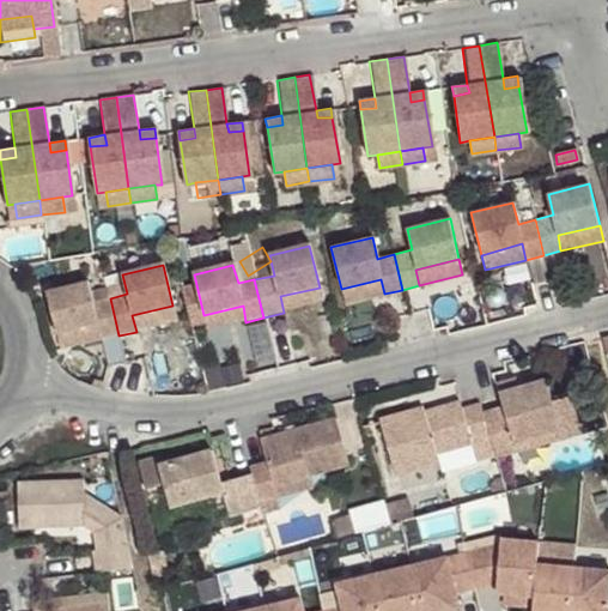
[(345,304),(384,294),(381,279),(341,289),(345,304)]
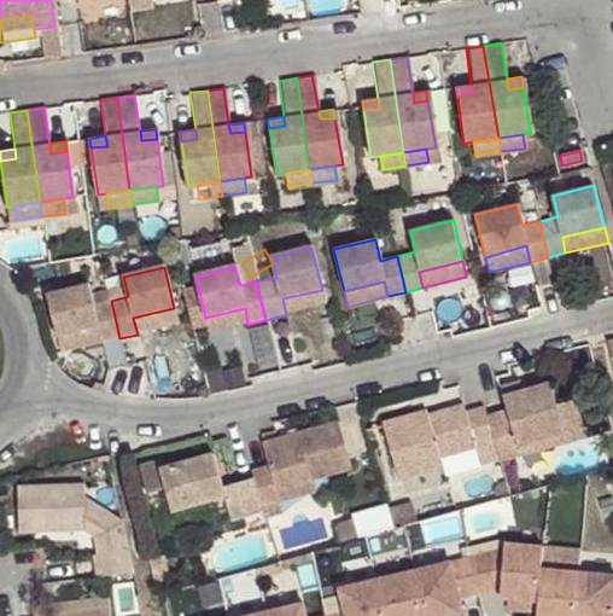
[(103,343),(120,338),(111,301),(95,304),(91,284),(46,295),(54,337),(99,326),(103,343)]
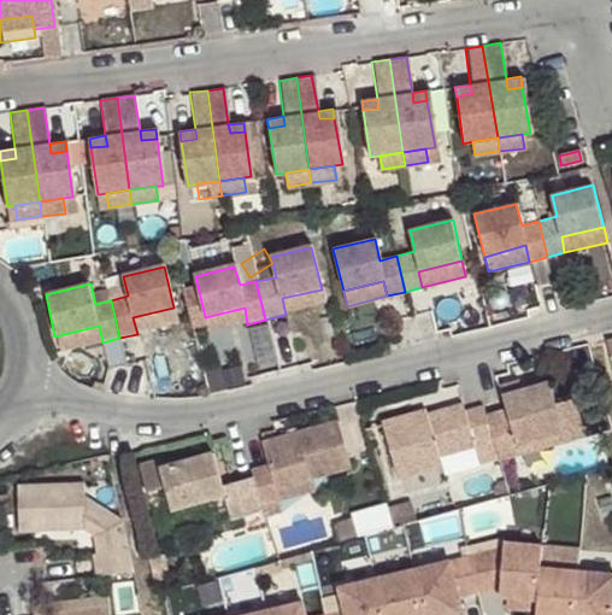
[(282,298),(286,315),(325,305),(322,290),(282,298)]
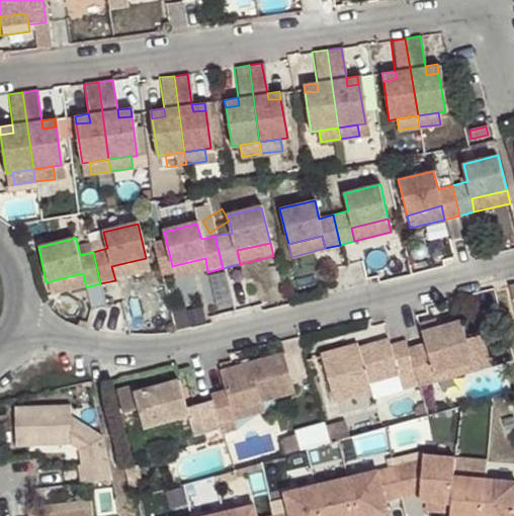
[(111,266),(115,280),(150,273),(146,258),(111,266)]
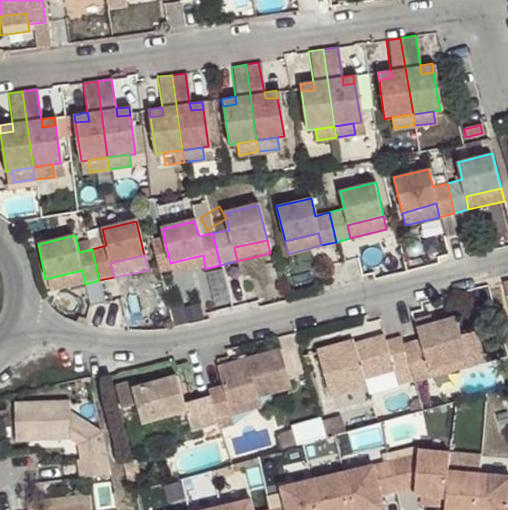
[(173,276),(205,269),(203,255),(170,263),(173,276)]
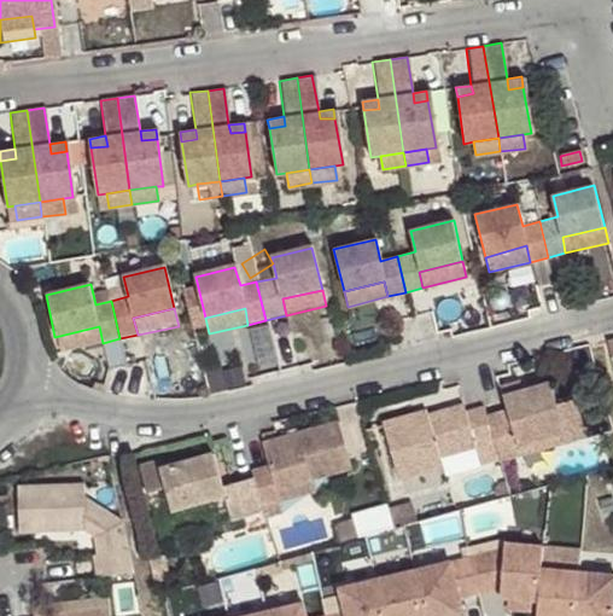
[(59,353),(103,343),(99,326),(54,337),(59,353)]
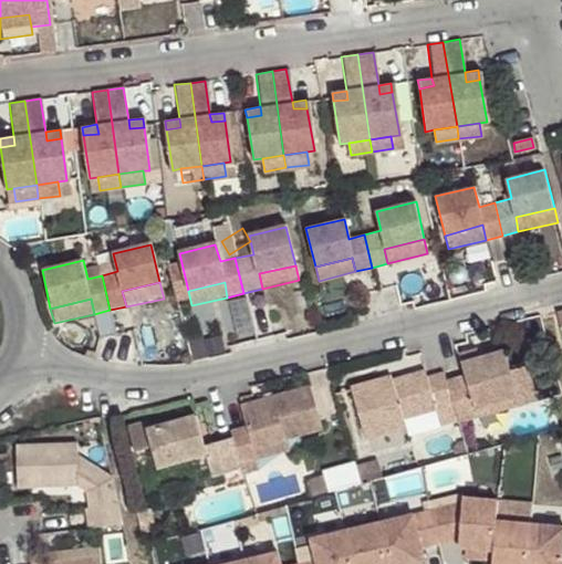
[(471,347),(456,352),(458,361),(474,356),(471,347)]
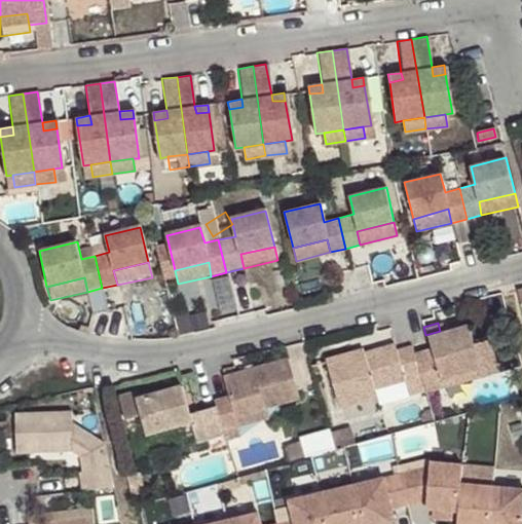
[(429,346),(412,351),(418,375),(422,389),(437,385),(439,385),(437,378),(493,364),(486,339),(469,344),(462,325),(440,331),(425,335),(429,346)]
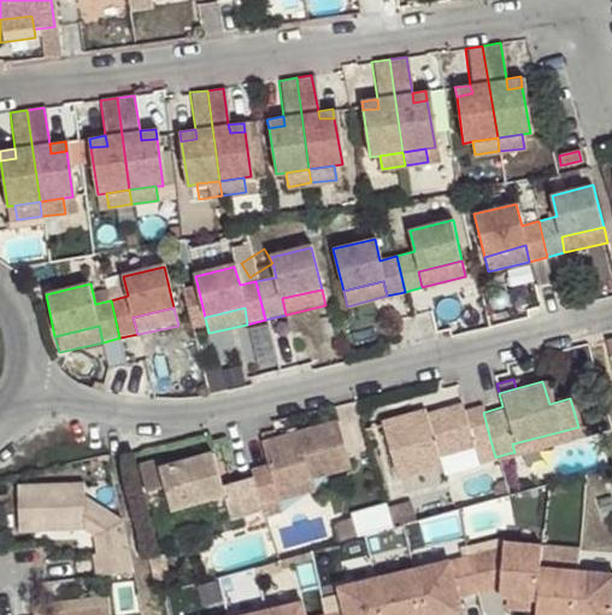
[(483,413),(480,402),(459,408),(458,403),(413,414),(412,411),(378,420),(394,478),(436,467),(434,454),(490,440),(483,413)]
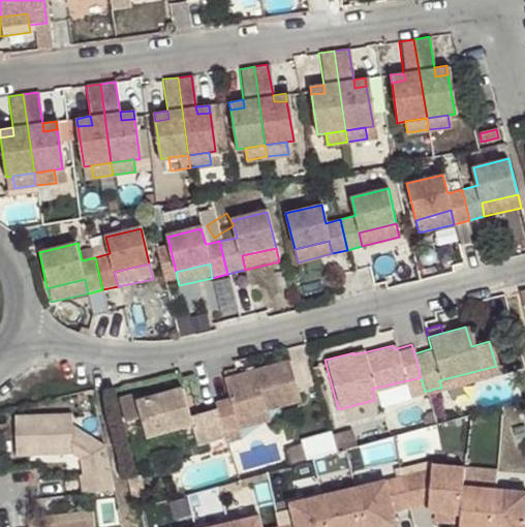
[(228,397),(214,401),(215,407),(221,432),(237,428),(234,416),(263,408),(297,399),(285,359),(224,376),(228,397)]
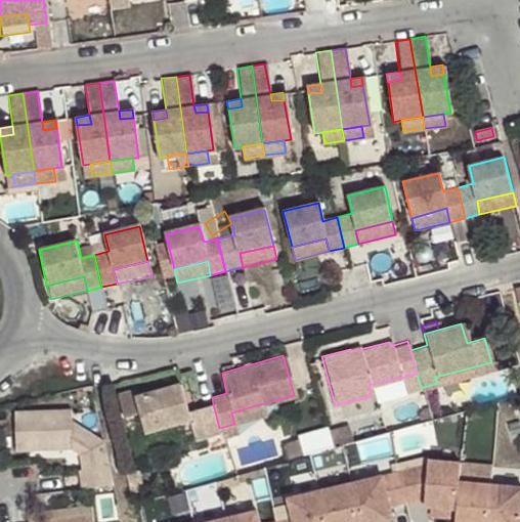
[(435,377),(437,384),(493,370),(491,362),(435,377)]
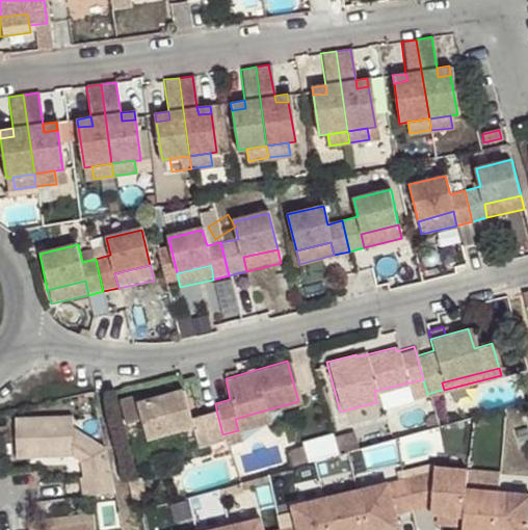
[(427,394),(436,425),(450,422),(442,390),(427,394)]
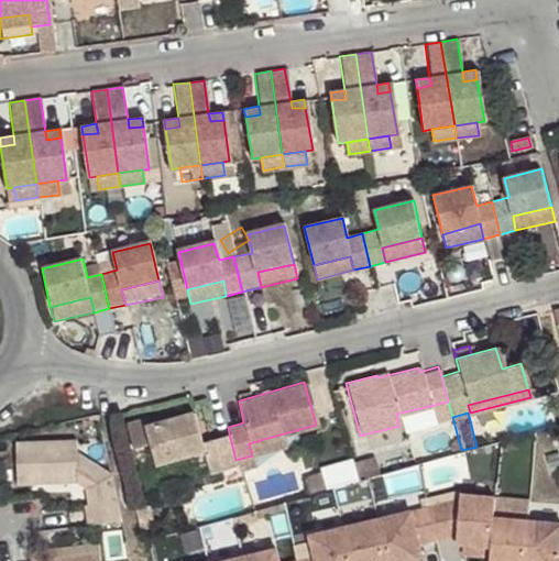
[(208,475),(238,468),(236,460),(229,433),(199,442),(193,416),(145,429),(143,421),(125,427),(132,451),(148,448),(154,468),(200,454),(208,475)]
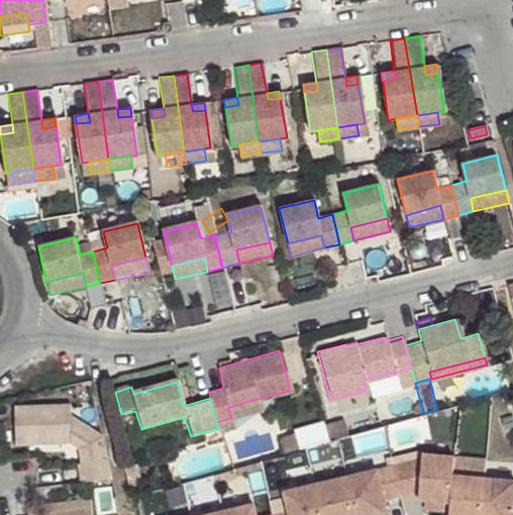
[(260,410),(257,399),(228,407),(231,418),(260,410)]
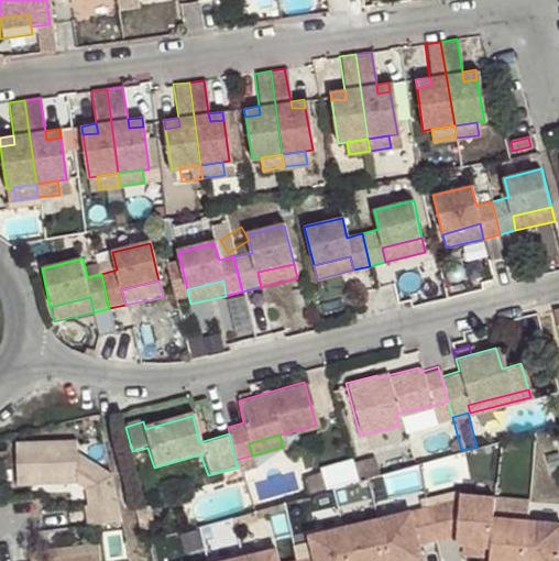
[(84,524),(118,519),(108,472),(73,452),(72,441),(12,442),(12,482),(70,482),(84,486),(86,504),(81,504),(84,524)]
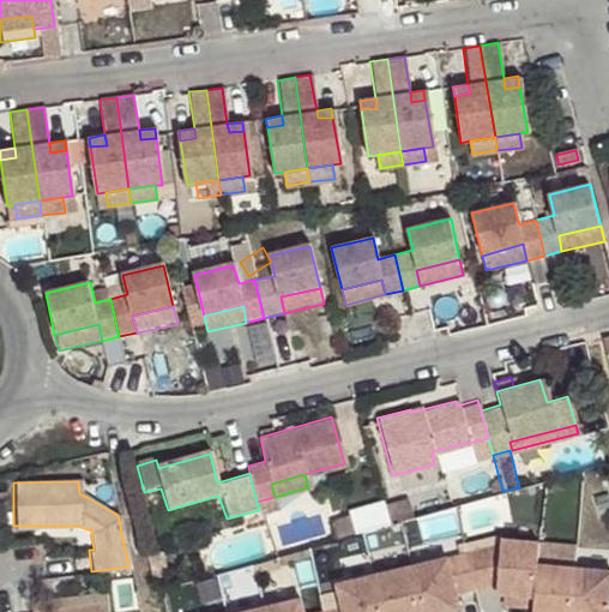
[(387,493),(329,507),(333,529),(392,516),(387,493)]
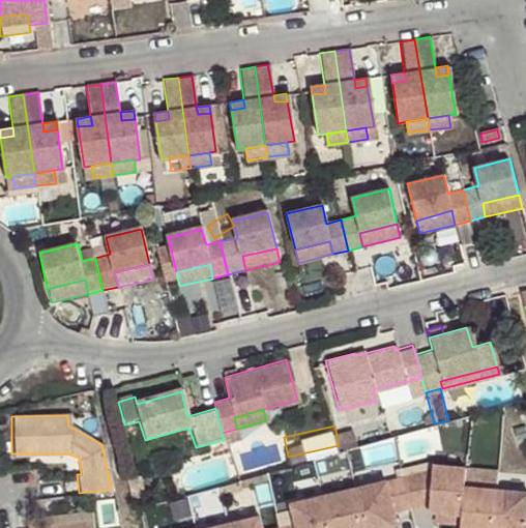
[(460,485),(462,466),(430,463),(429,468),(399,475),(407,506),(426,501),(426,509),(458,512),(460,485)]
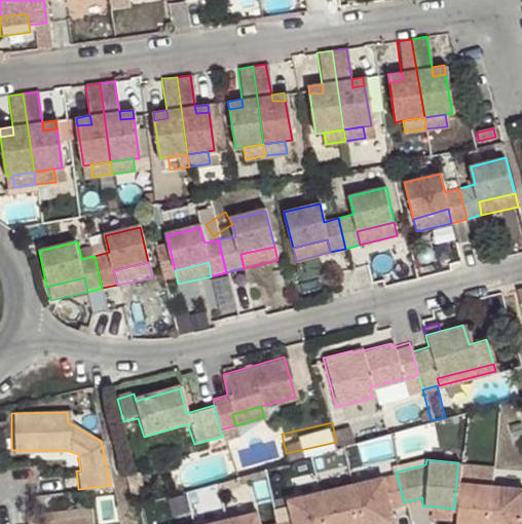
[(387,506),(404,502),(396,472),(348,483),(358,523),(376,523),(390,521),(387,506)]
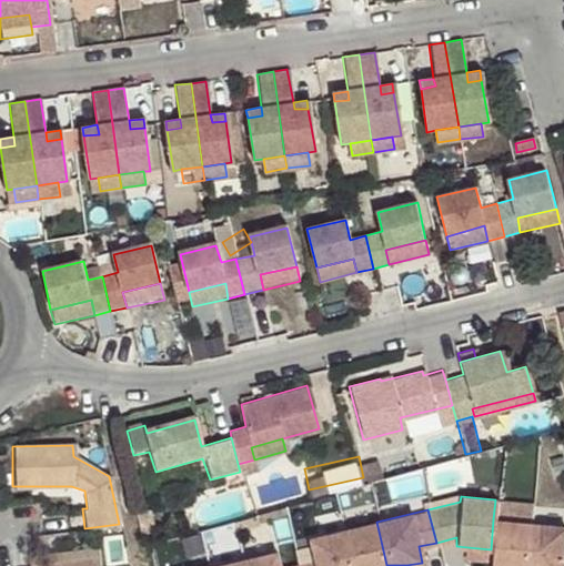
[(491,549),(489,565),(524,565),(529,523),(493,519),(491,549)]
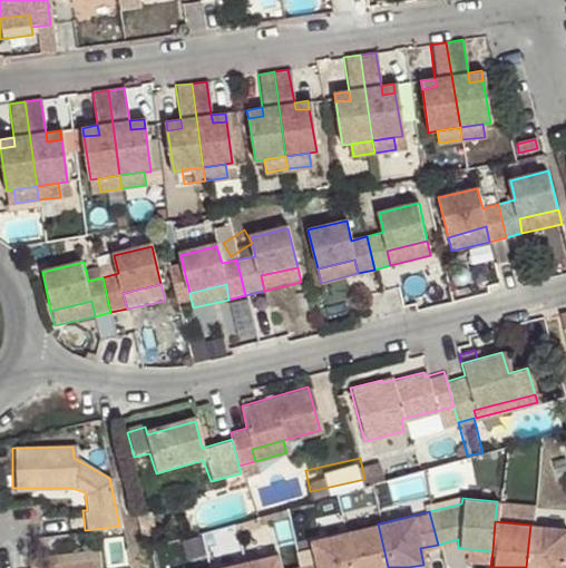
[(352,567),(388,567),(378,524),(343,532),(352,567)]
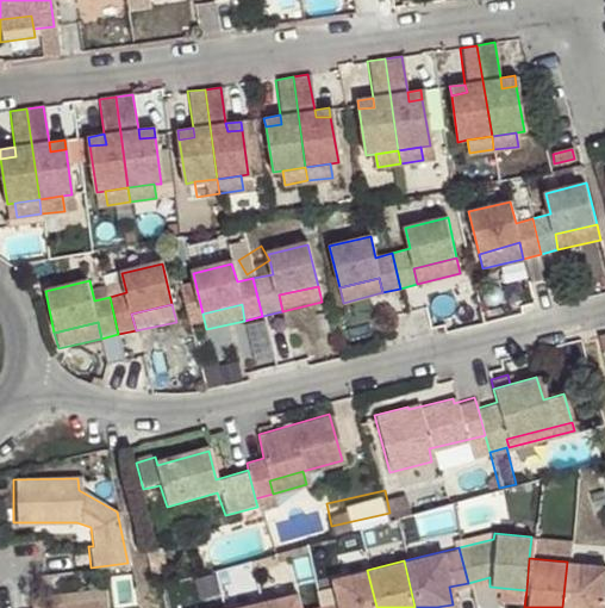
[(567,562),(562,607),(600,607),(604,565),(567,562)]
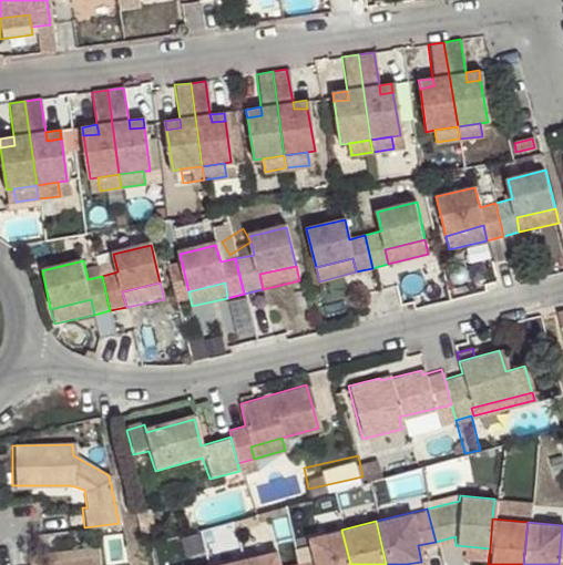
[(350,564),(341,530),(307,537),(313,558),(295,563),(295,564),(350,564)]
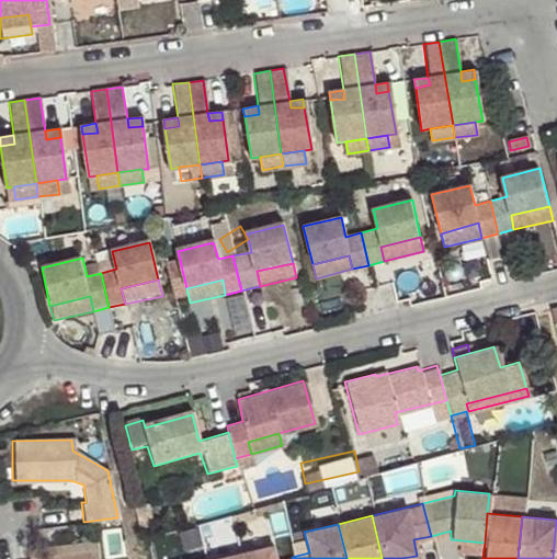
[(30,558),(94,549),(94,542),(26,551),(27,558),(30,558)]
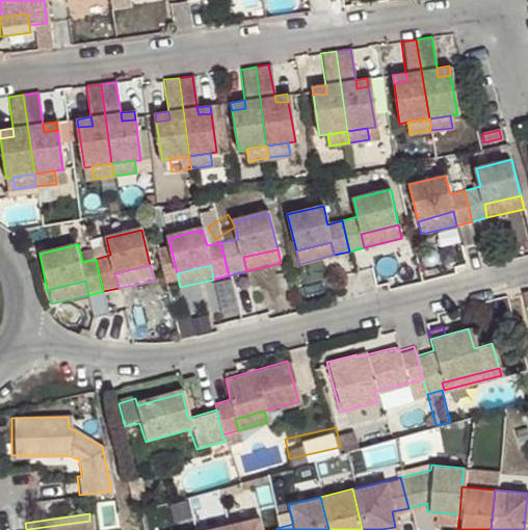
[(276,529),(276,528),(267,529),(259,529),(257,517),(225,525),(226,529),(276,529)]
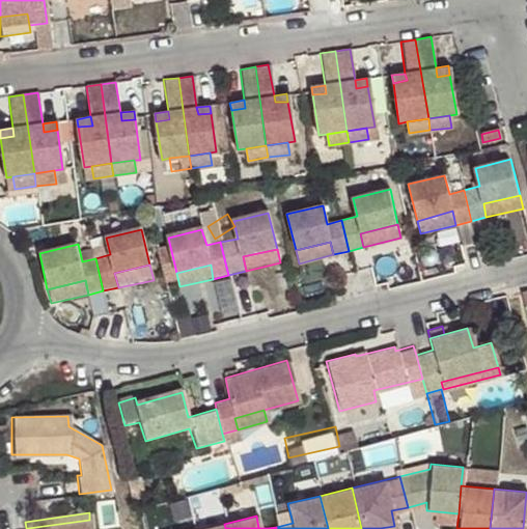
[(90,528),(89,520),(28,528),(90,528)]
